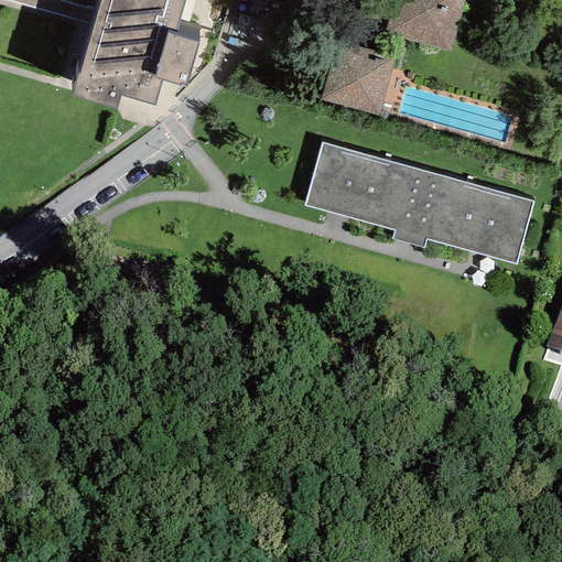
[(25,0),(94,18),(73,94),(118,107),(121,94),(157,101),(163,77),(187,85),(201,41),(177,33),(186,0),(100,0),(98,8),(71,0),(25,0)]
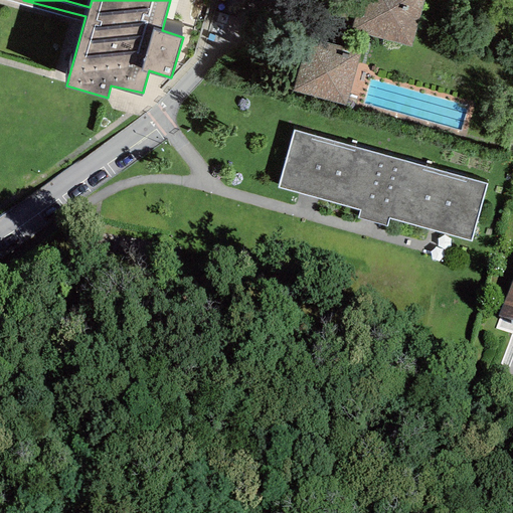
[(360,0),(353,27),(412,43),(423,0),(360,0)]
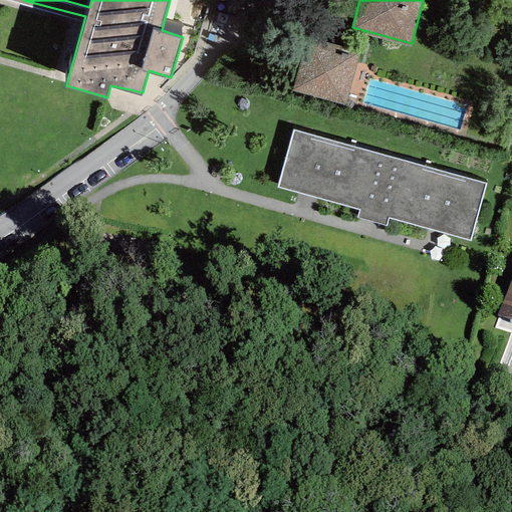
[(361,49),(307,35),(293,90),(347,104),(361,49)]
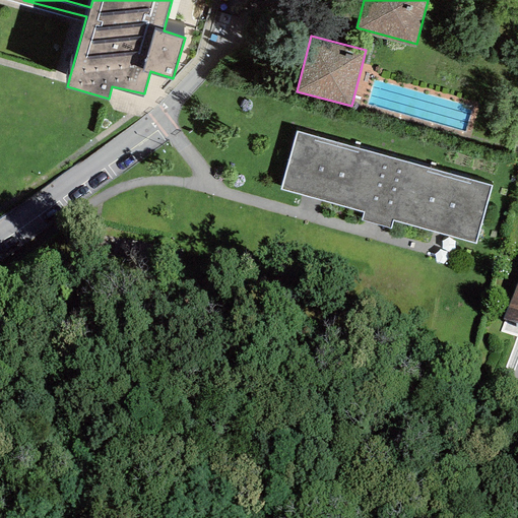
[(494,184),(299,130),(283,188),(477,242),(494,184)]
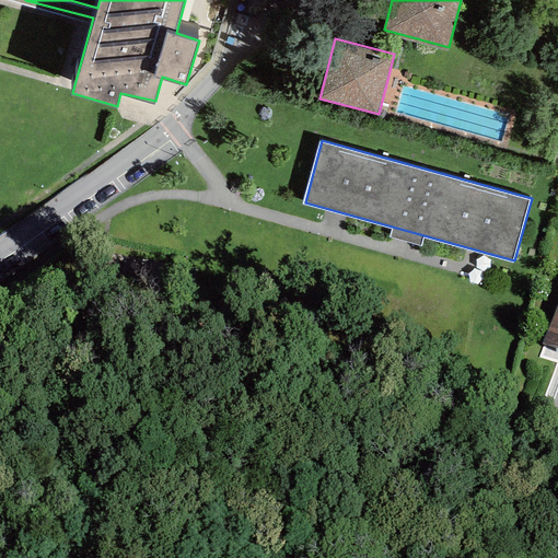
[(557,305),(544,341),(557,347),(557,305)]
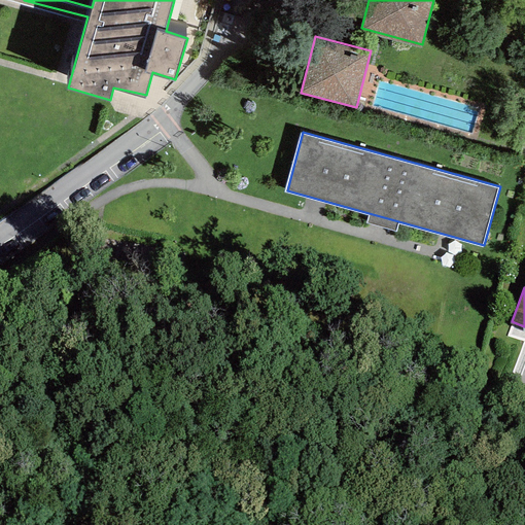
All buildings are outlined.
